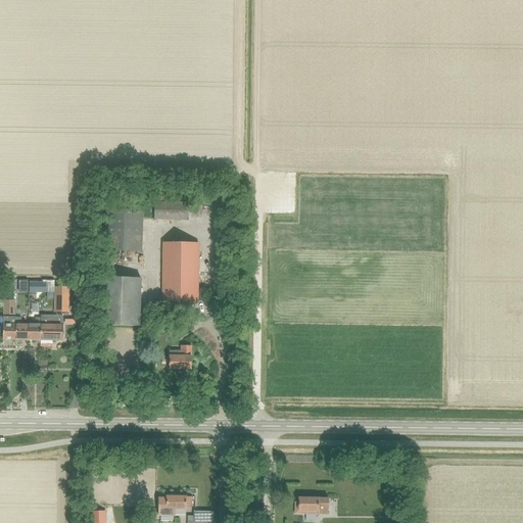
[(188,202),(186,202),(154,201),(154,220),(187,221),(188,202)]
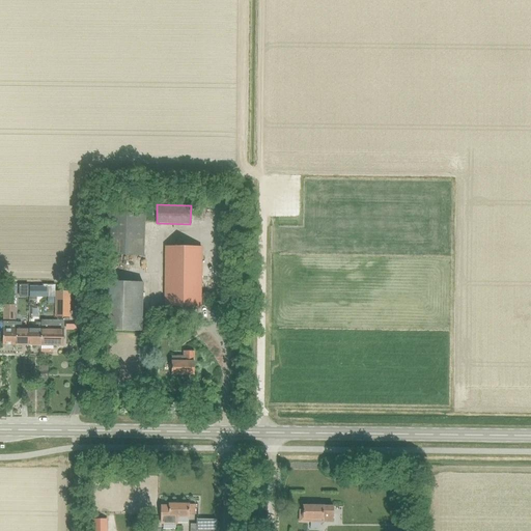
[(143,256),(144,214),(107,213),(106,255),(143,256)]
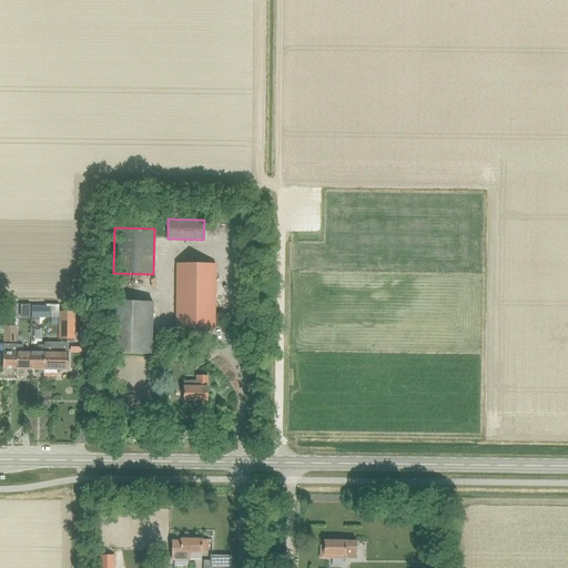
[(214,327),(215,265),(176,264),(176,327),(214,327)]
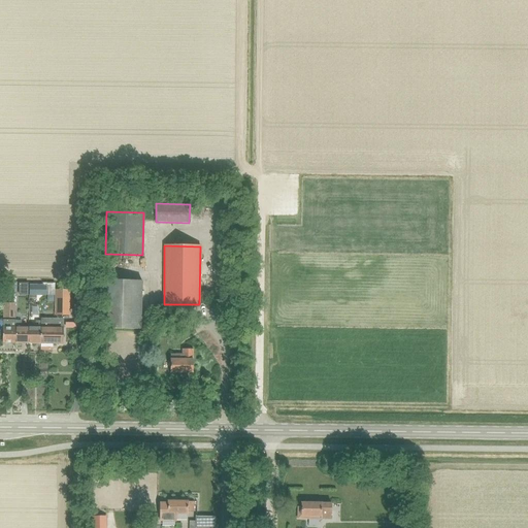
[(103,281),(102,329),(141,330),(142,281),(103,281)]
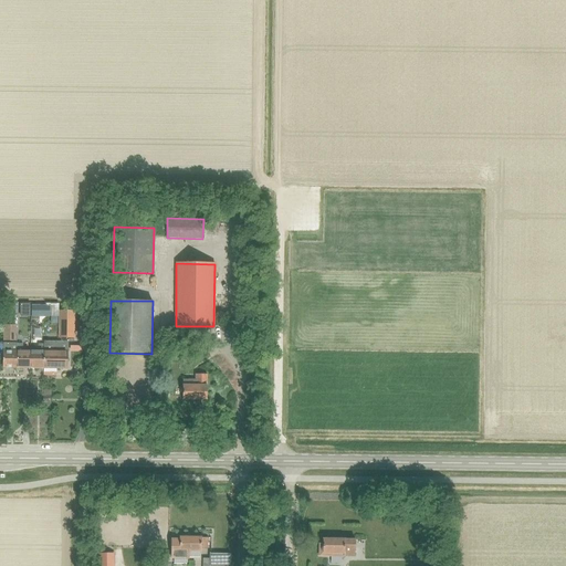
[(31,305),(31,316),(45,316),(45,305),(31,305)]
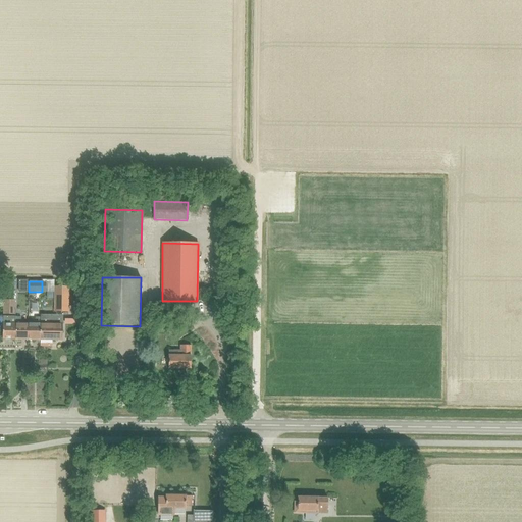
[(55,286),(54,311),(68,311),(68,286),(55,286)]
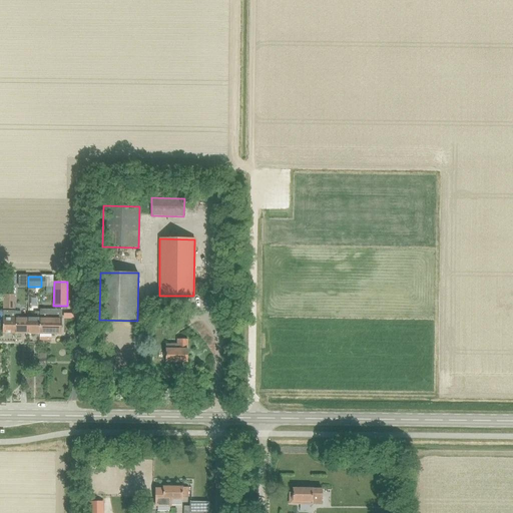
[(13,309),(13,295),(14,284),(3,284),(3,309),(13,309)]
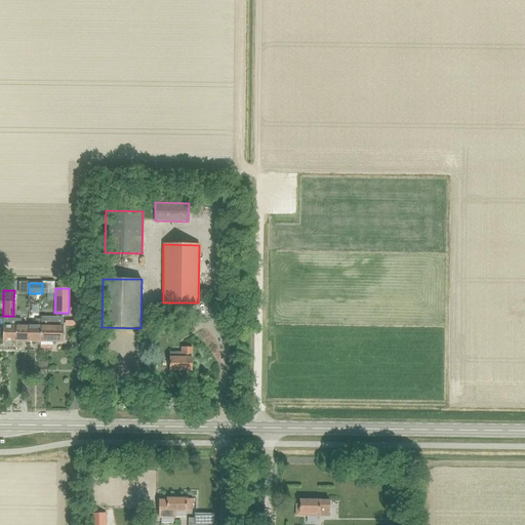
[(63,317),(53,317),(41,317),(41,319),(40,341),(62,341),(63,317)]
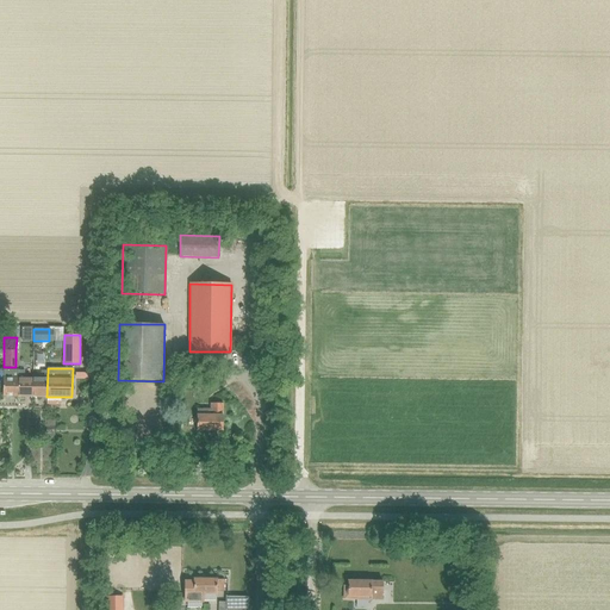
[(18,397),(18,371),(18,369),(4,369),(2,397),(18,397)]
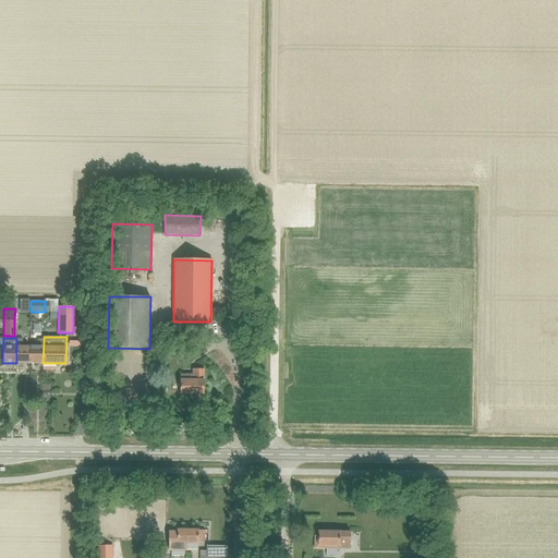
[(29,363),(29,347),(23,347),(22,339),(16,339),(16,363),(29,363)]
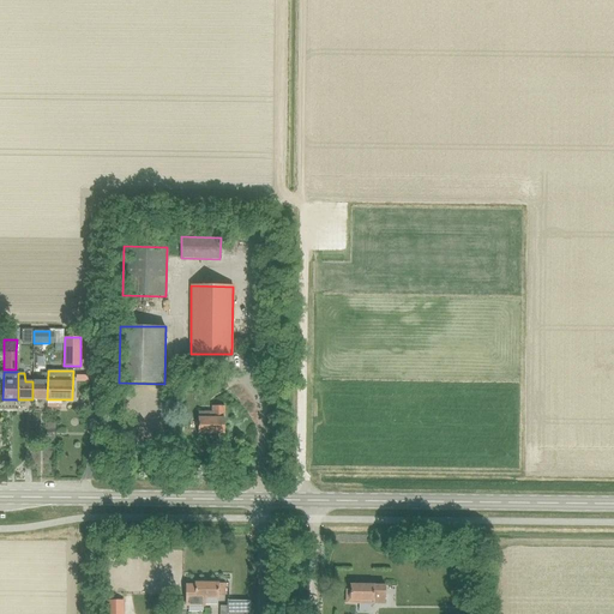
[(47,399),(48,373),(42,373),(40,381),(32,381),(32,399),(47,399)]
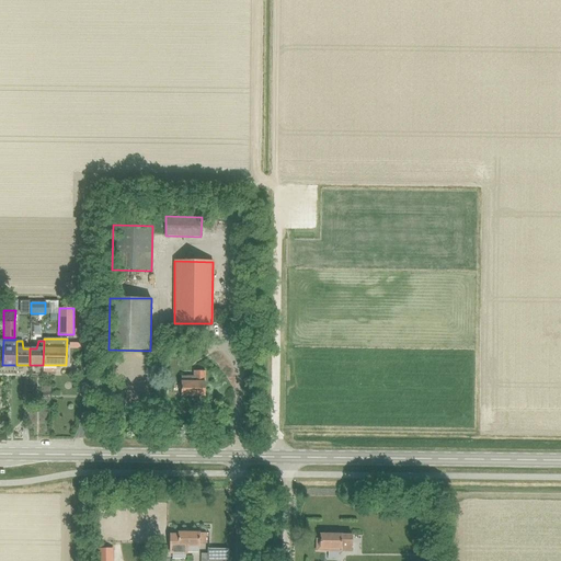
[(181,396),(205,396),(205,371),(194,371),(194,377),(181,377),(181,396)]
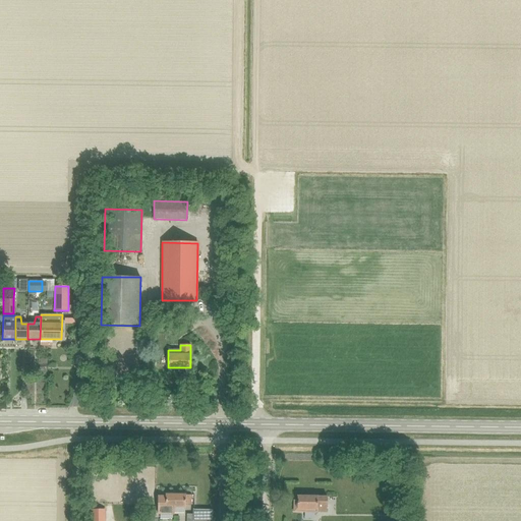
[(65,375),(64,361),(51,362),(51,375),(65,375)]
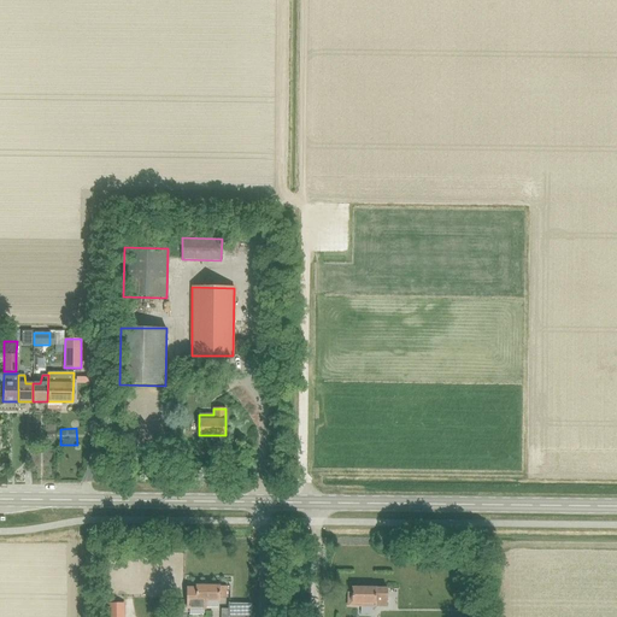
[(219,586),(195,586),(195,588),(187,588),(187,609),(206,609),(206,600),(219,600),(219,598),(225,598),(225,586),(219,586)]
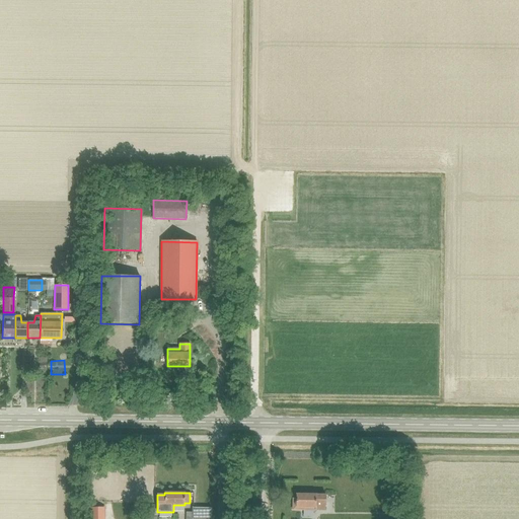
[(325,495),(315,495),(296,495),(296,499),(293,499),(292,510),(325,511),(325,495)]
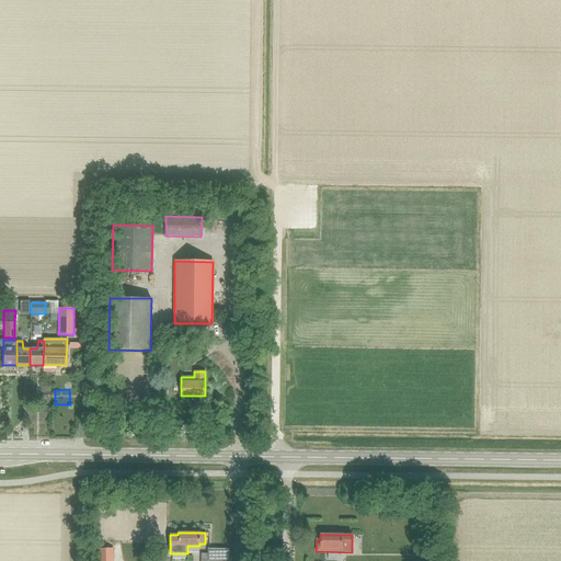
[(228,560),(228,548),(208,548),(208,560),(228,560)]
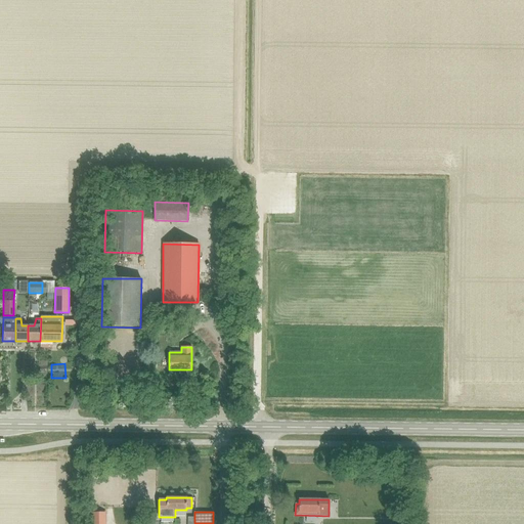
[(91,514),(91,523),(103,523),(104,514),(91,514)]
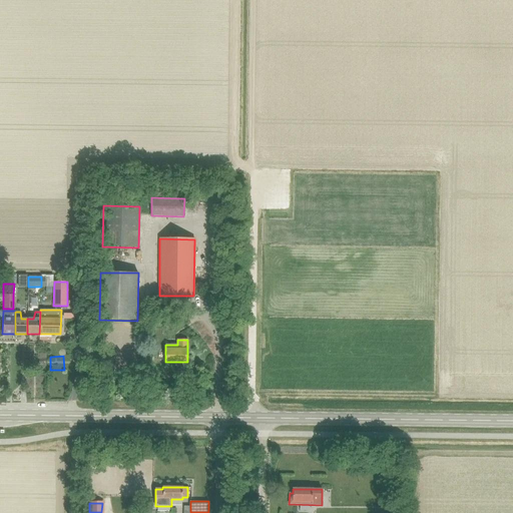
All buildings are outlined.
